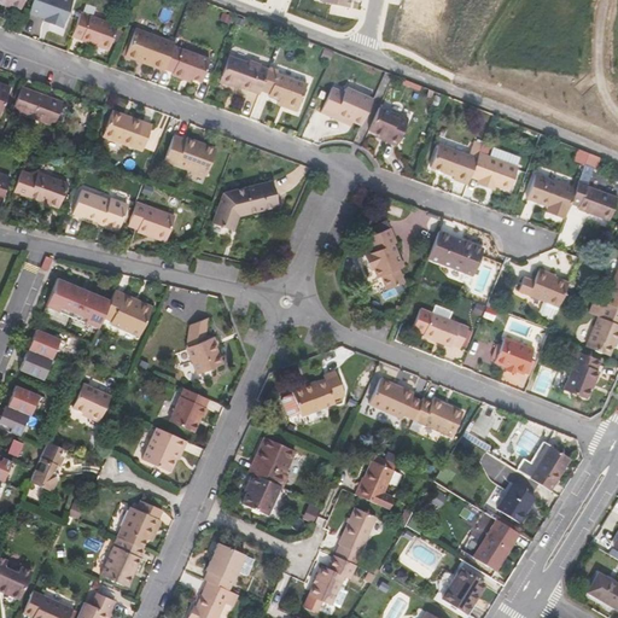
[(71,0),(33,0),(29,12),(45,18),(44,21),(62,28),(71,0)]
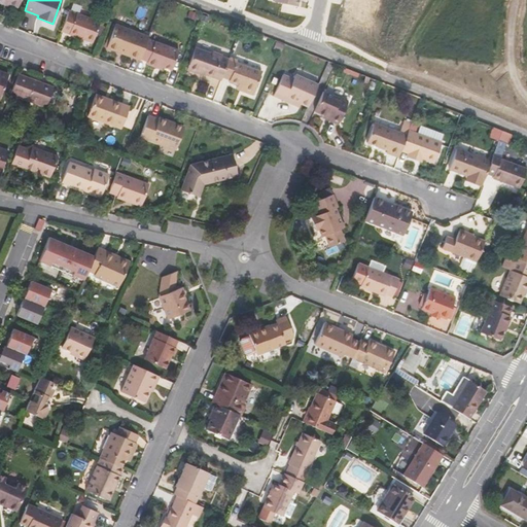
[(100,23),(69,10),(61,31),(93,42),(96,34),(99,24),(100,23)]
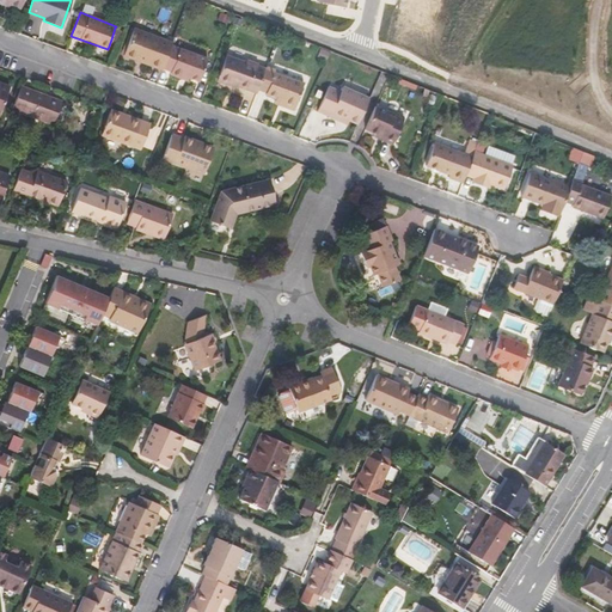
[(123,31),(115,28),(111,40),(118,43),(123,31)]
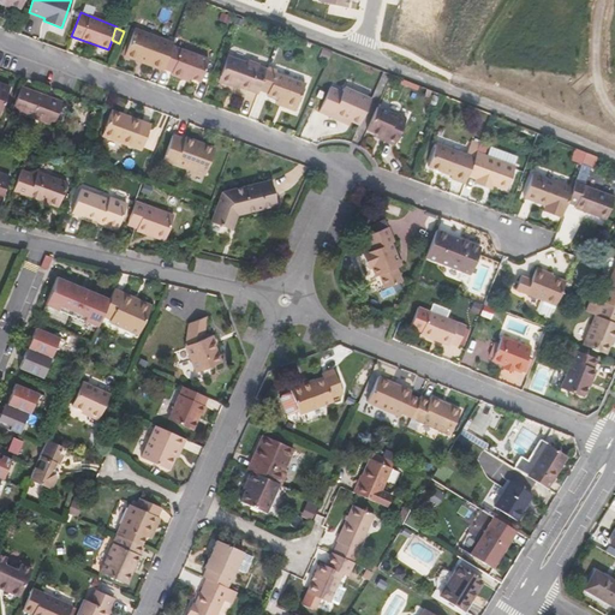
[(135,28),(124,55),(163,70),(163,69),(172,45),(173,42),(135,28)]
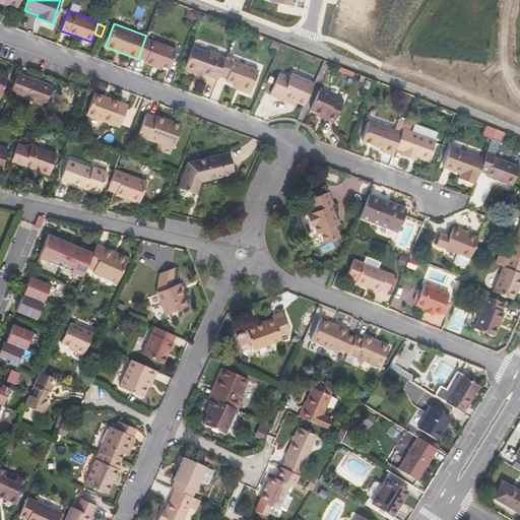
[(145,38),(138,58),(145,60),(144,63),(154,66),(155,64),(160,66),(170,69),(177,50),(145,38)]
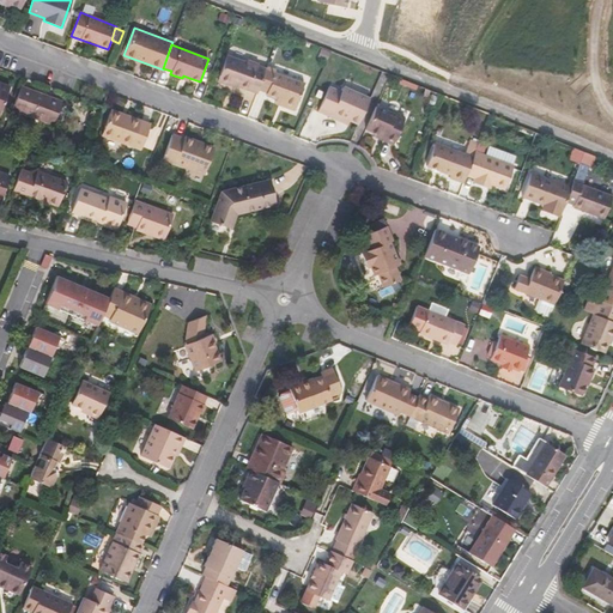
[(226,55),(217,80),(231,85),(232,84),(238,86),(258,92),(259,89),(266,68),(259,65),(259,64),(247,60),(247,62),(226,55)]
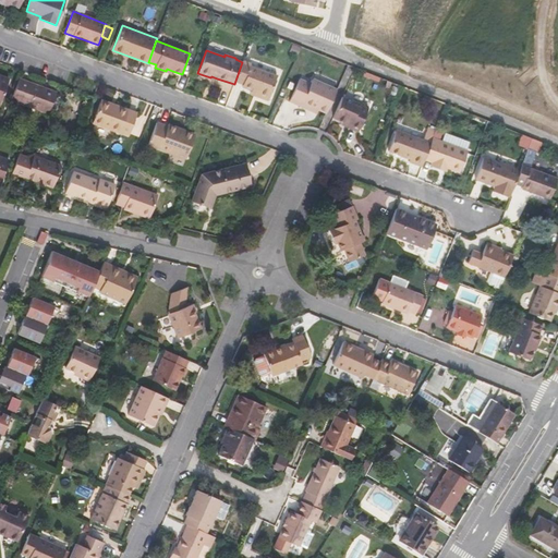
[(252,63),(243,60),(242,62),(235,81),(242,84),(242,86),(252,89),(258,93),(256,96),(268,100),(277,75),(251,67),(252,63)]
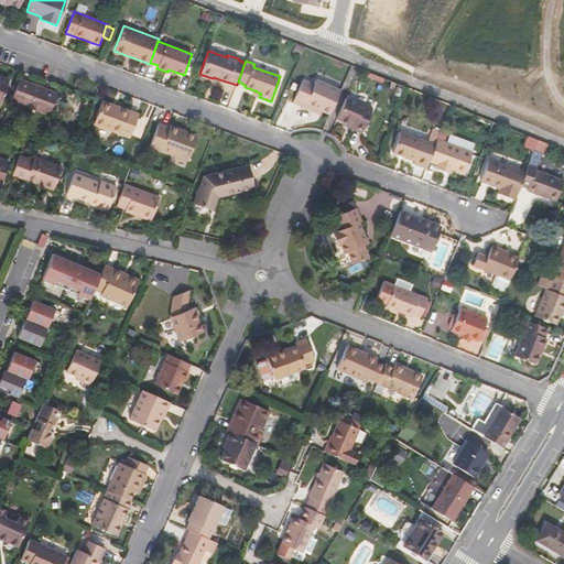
[(0,105),(9,80),(0,77),(0,105)]
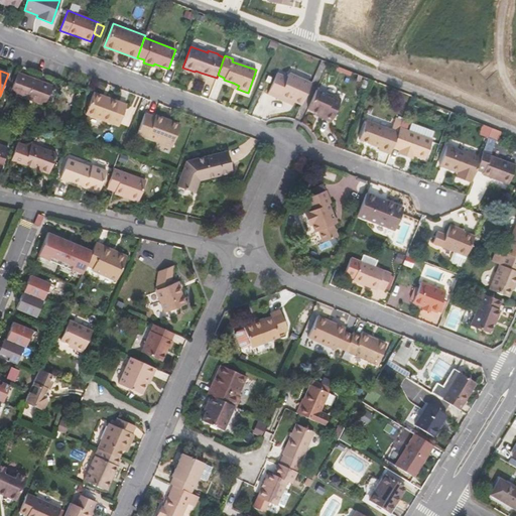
[(17,73),(10,93),(44,105),(52,85),(17,73)]
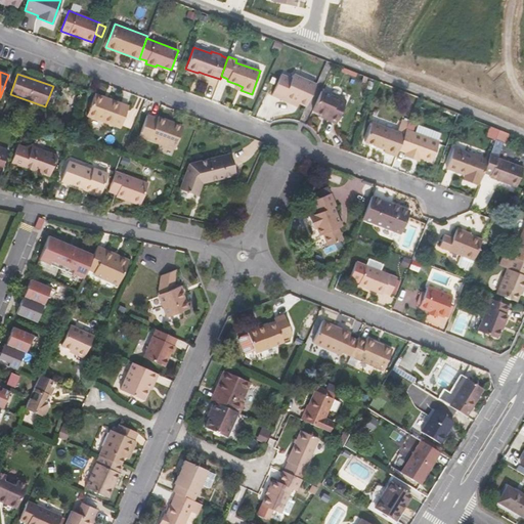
[(281,74),(271,94),(282,99),(294,104),(295,101),(299,102),(306,105),(316,84),(294,74),(292,78),(281,74)]
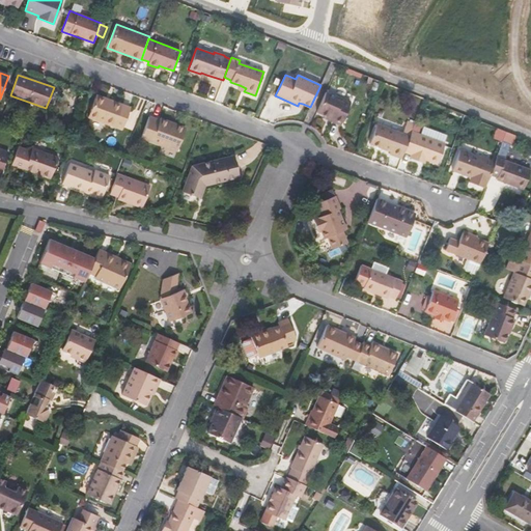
[(326,91),(317,111),(326,116),(334,119),(333,122),(340,126),(351,103),(326,91)]
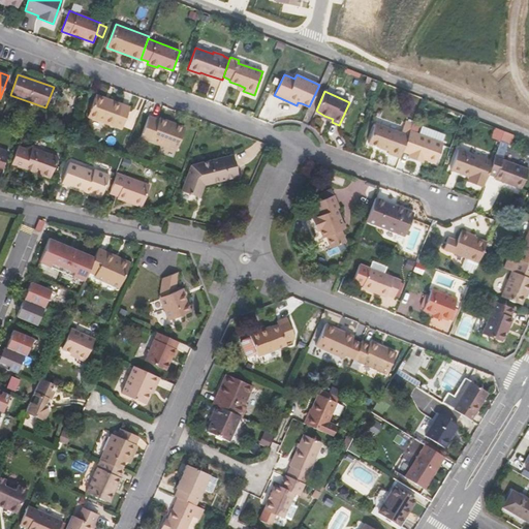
[(96,94),(95,96),(112,102),(112,100),(96,94)]
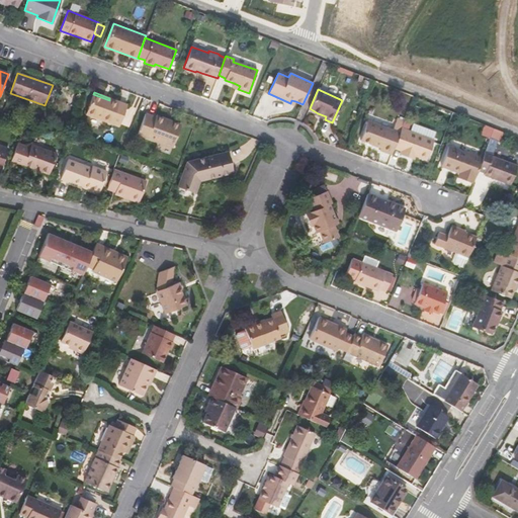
[(93,94),(85,114),(119,126),(127,104),(109,98),(109,100),(93,94)]
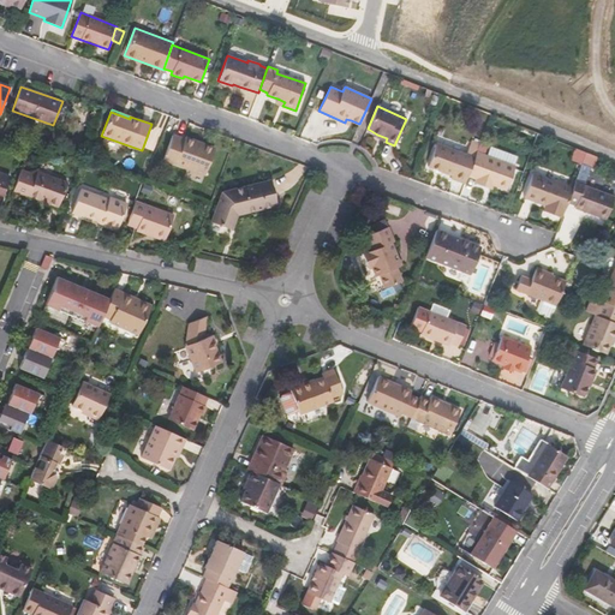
[(185,137),(185,139),(173,135),(163,159),(204,174),(215,148),(185,137)]
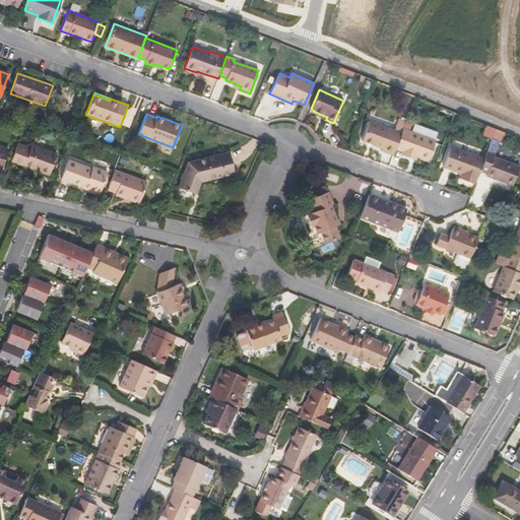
[(381,150),(393,155),(395,148),(403,128),(405,121),(399,118),(394,130),(369,120),(362,141),(382,148),(381,150)]
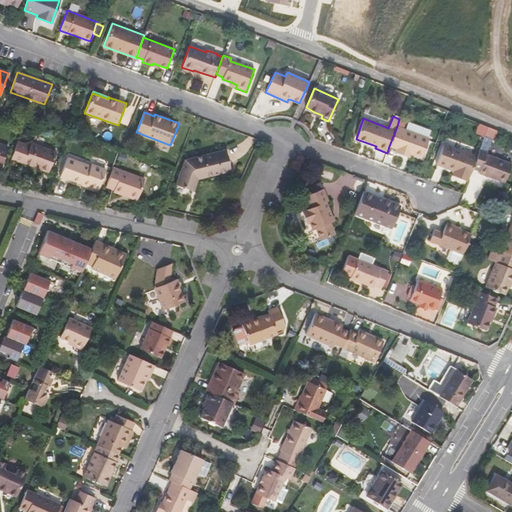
[(428,138),(431,130),(408,122),(405,129),(428,138)]
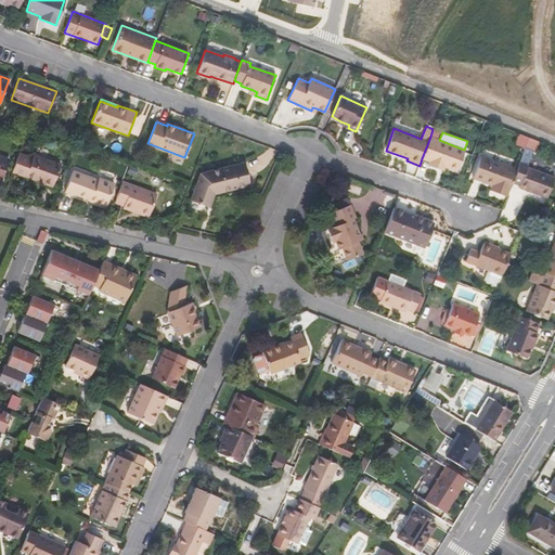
[(529,138),(520,133),(516,144),(525,147),(529,138)]
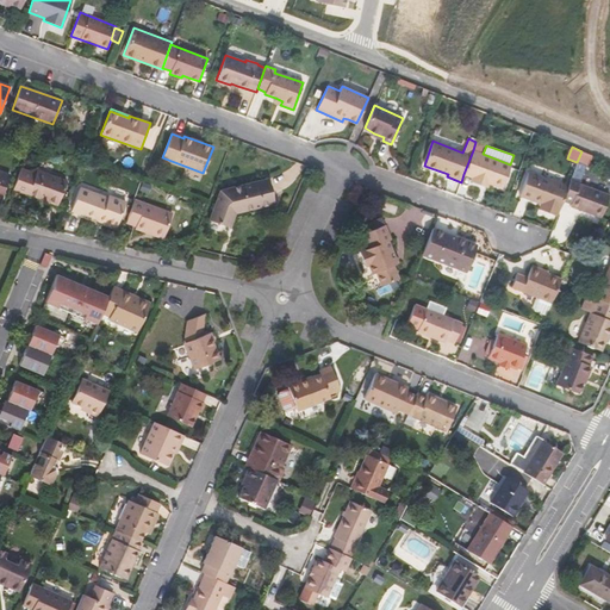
[(484,186),(485,182),(490,184),(503,188),(511,165),(510,165),(483,154),(473,150),(464,174),(471,176),(470,181),(484,186)]
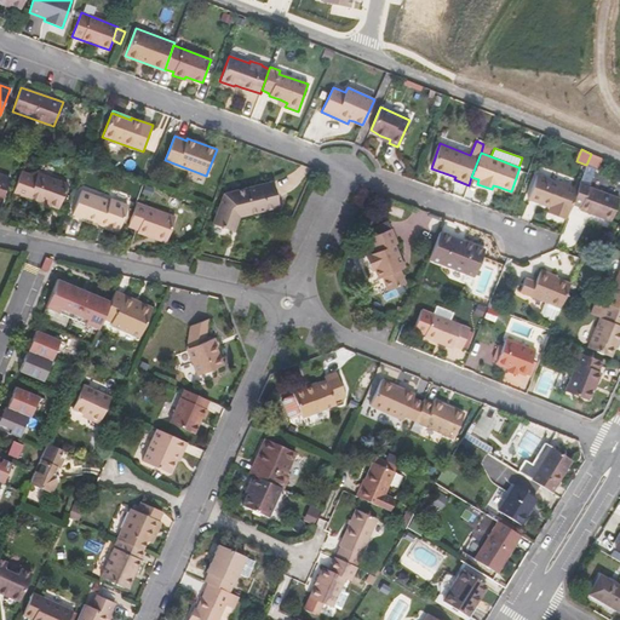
[(591,154),(586,165),(596,168),(597,168),(602,158),(591,154)]
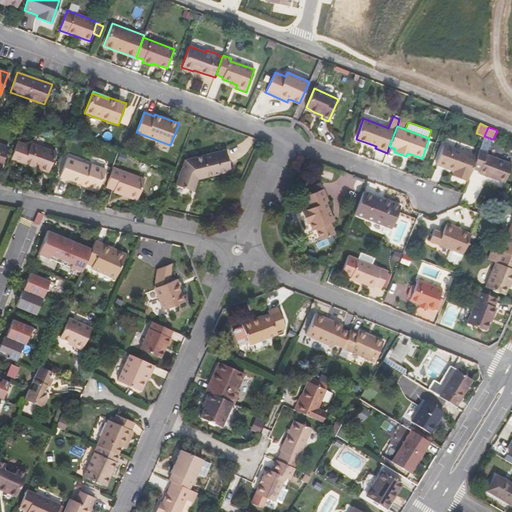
[(477,156),(472,169),(479,171),(478,173),(505,183),(511,163),(486,153),(487,151),(492,139),(484,136),(480,148),(477,156)]
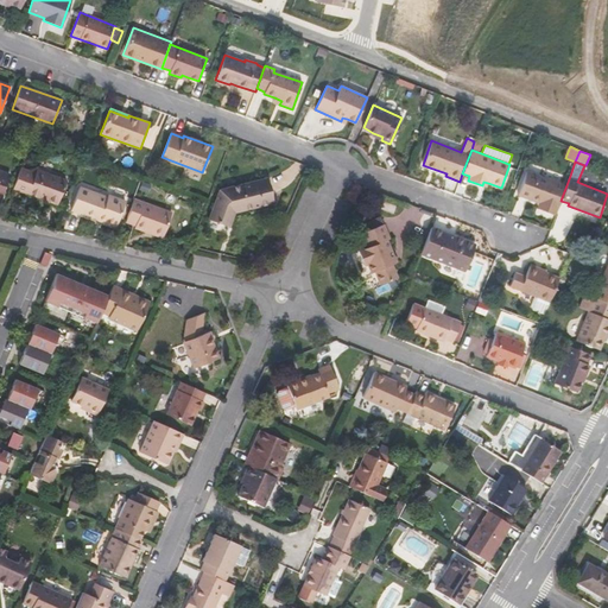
[(57,204),(67,181),(37,170),(35,173),(20,169),(13,189),(57,204)]
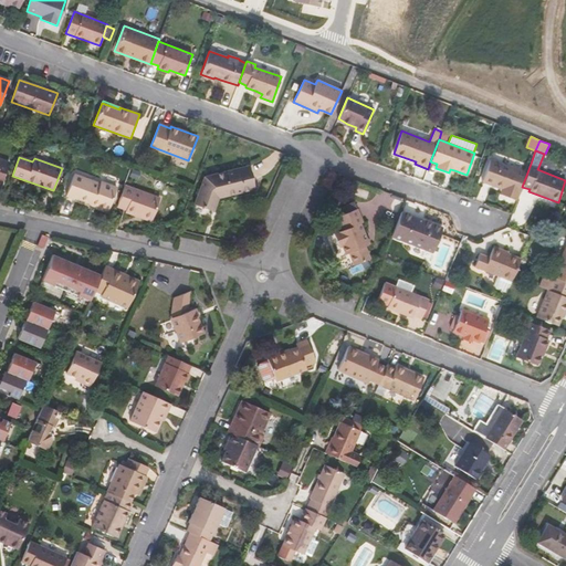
[(0,185),(1,186),(9,163),(0,158),(0,185)]
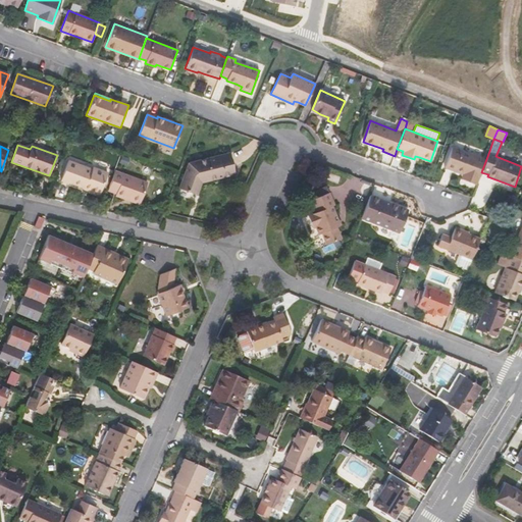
[(481,172),(486,159),(452,147),(445,167),(462,174),(470,177),(468,181),(477,185),(481,172)]
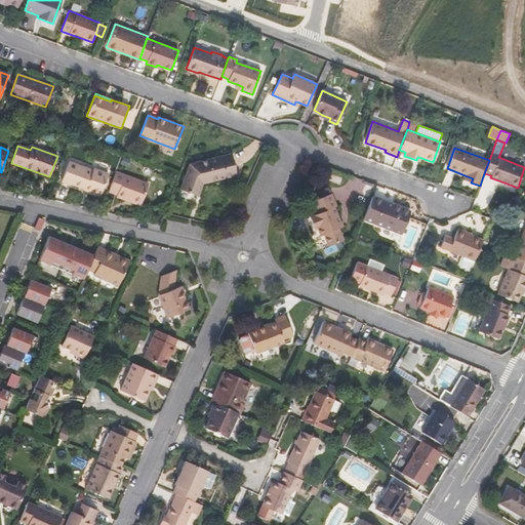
[(189,163),(179,190),(198,196),(203,184),(236,175),(231,153),(189,163)]
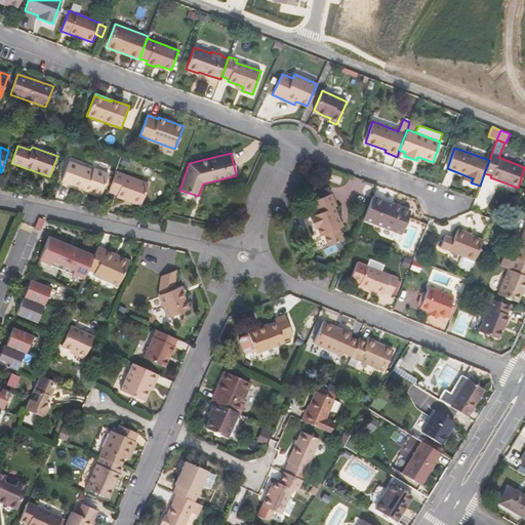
[(130,159),(122,157),(120,164),(128,167),(130,159)]
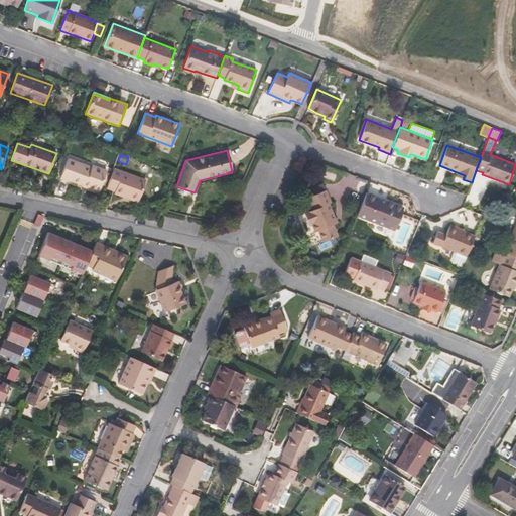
[(92,165),(91,167),(68,158),(59,178),(98,192),(106,170),(92,165)]
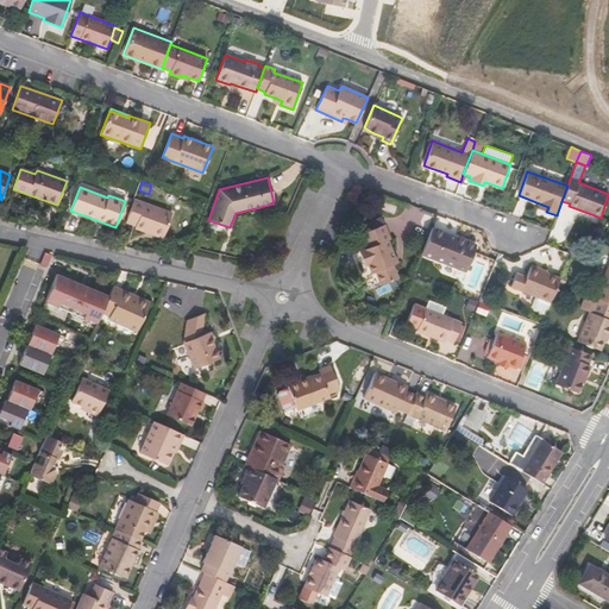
[(135,199),(126,223),(136,225),(154,232),(154,234),(163,238),(173,213),(135,199)]
